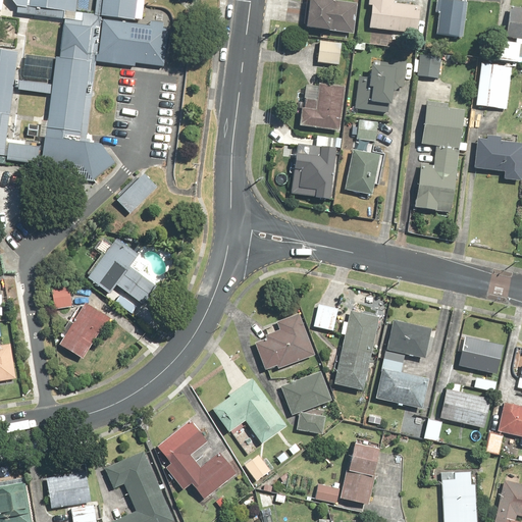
[(29,0),(5,0),(11,9),(28,6),(29,0)]
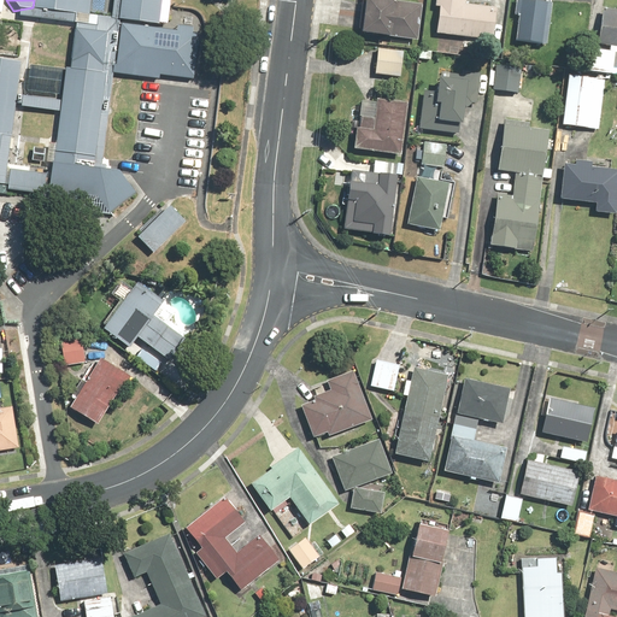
[(77,0),(34,0),(33,7),(31,11),(76,17),(77,0)]
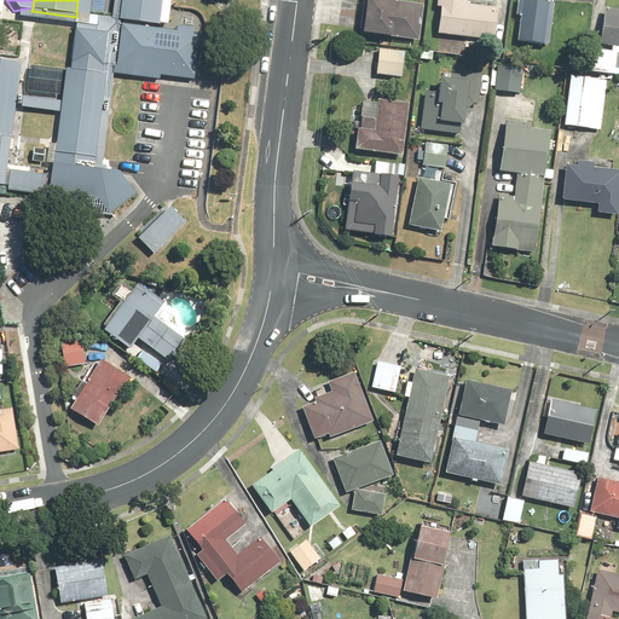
[(163,0),(115,0),(114,16),(161,22),(163,0)]
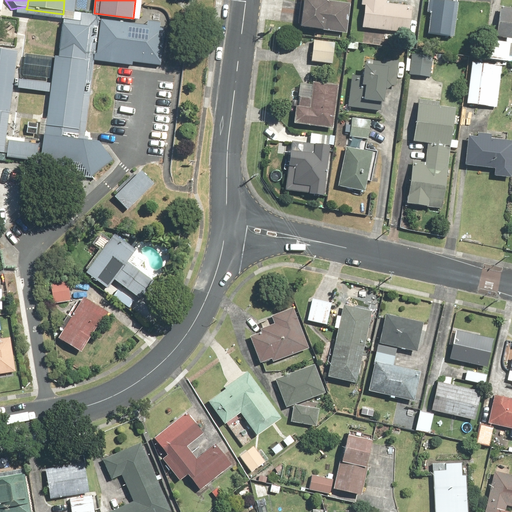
[(353,4),(320,0),(307,0),(304,29),(349,34),(353,4)]
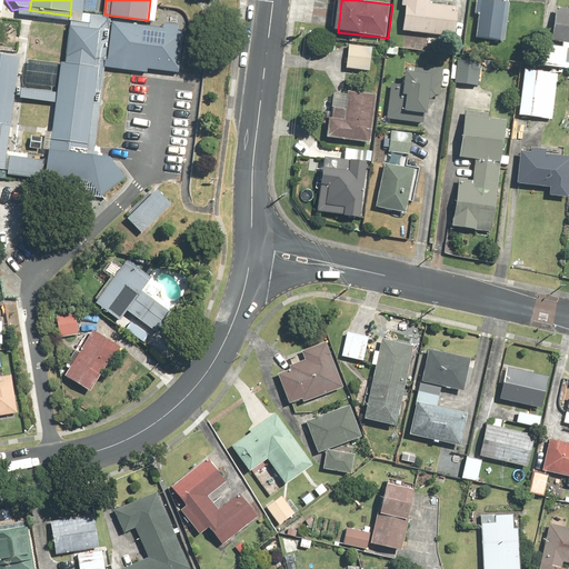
[(405,0),(405,7),(408,8),(406,32),(459,38),(462,8),(433,5),(433,0),(405,0)]
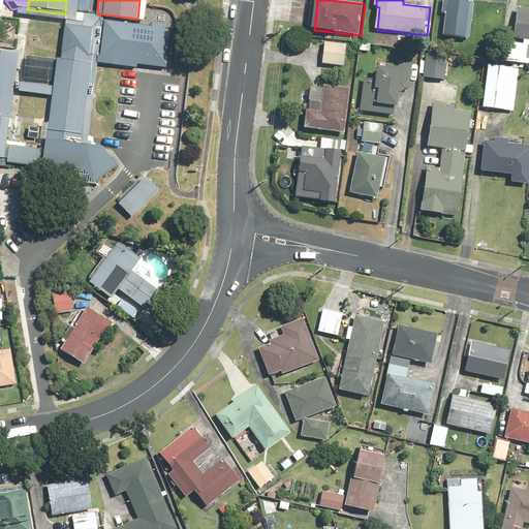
[(476,3),(450,0),(449,0),(445,0),(444,13),(448,14),(445,36),(472,38),(476,3)]
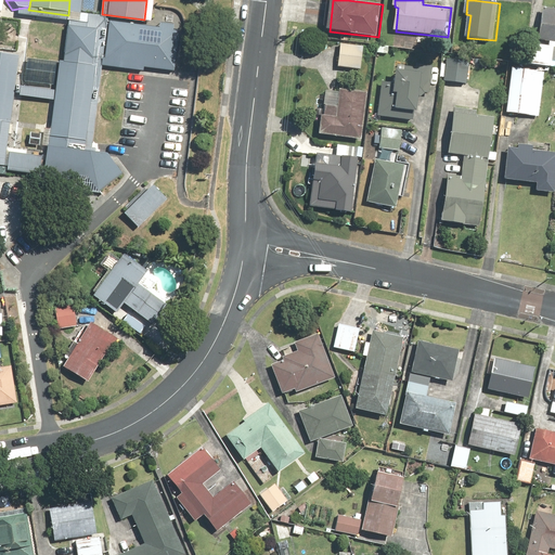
[(554,12),(543,11),(541,41),(551,42),(554,42),(554,12)]
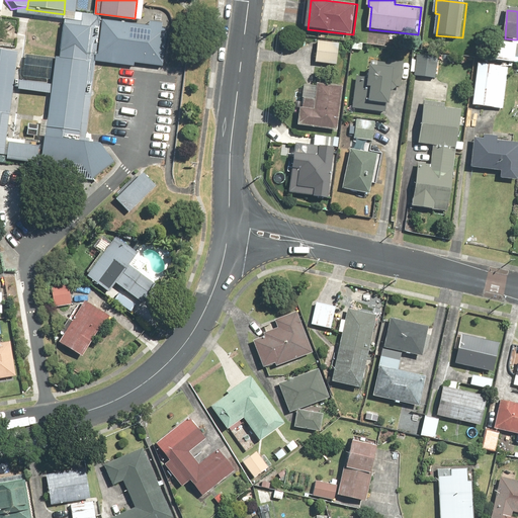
[(55,14),(31,173),(88,182),(112,168),(98,145),(78,144),(91,62),(159,71),(165,29),(55,14)]
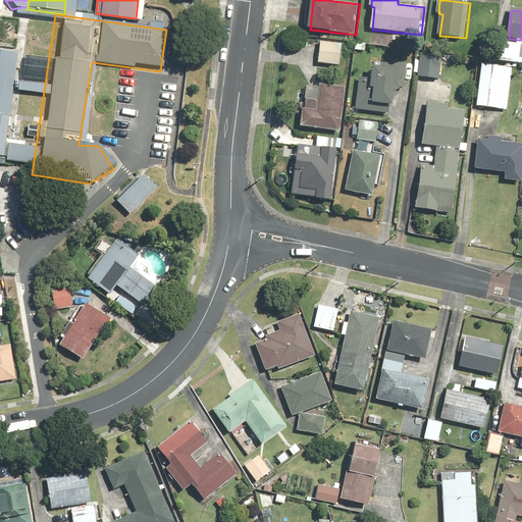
[(521,40),(518,40),(518,44),(504,43),(503,61),(521,63),(521,40)]
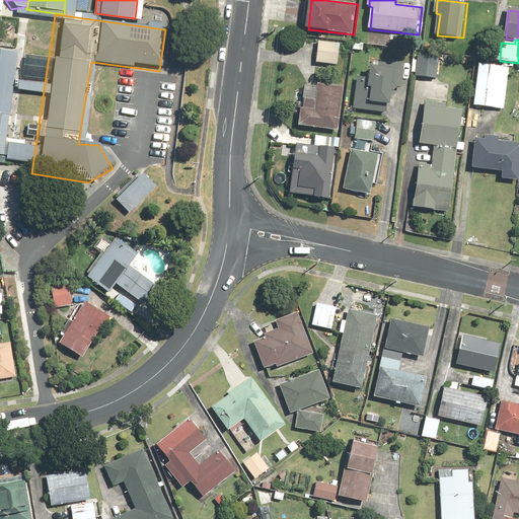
[(342,43),(319,41),(317,64),(340,65),(342,43)]
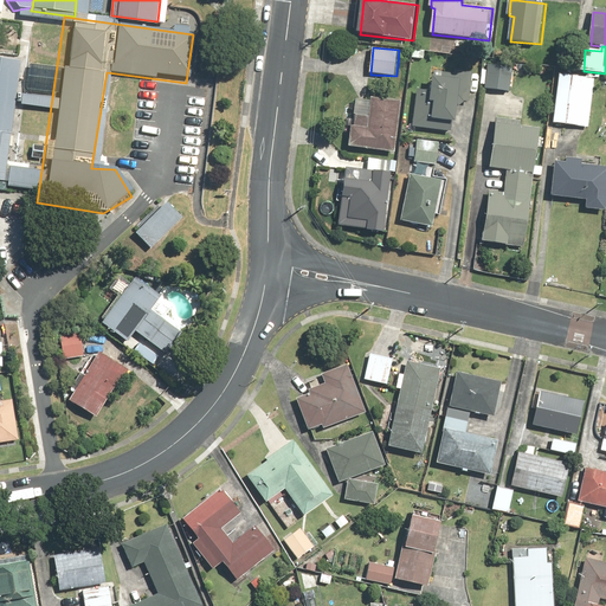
[(19,59),(0,57),(0,182),(1,184),(19,59)]
